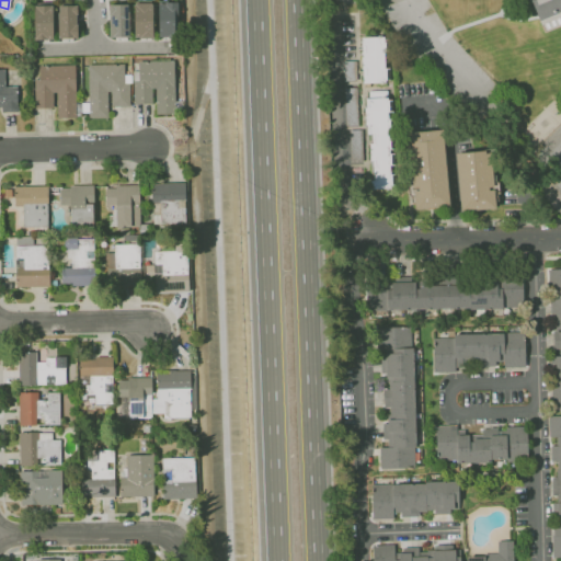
[(560,0),(560,33),(542,33),(529,0),(560,0)]
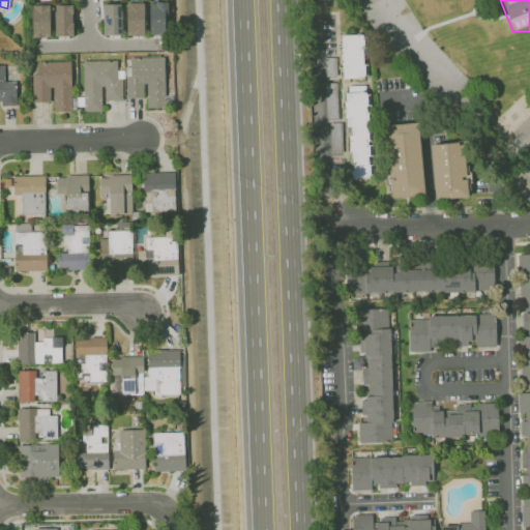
[(144,35),(143,1),(125,2),(126,35),(144,35)]
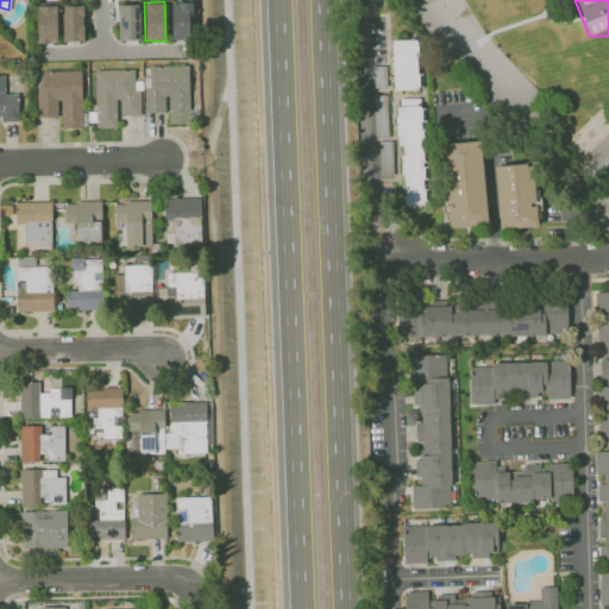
[(190,1),(170,2),(171,39),(192,39),(190,1)]
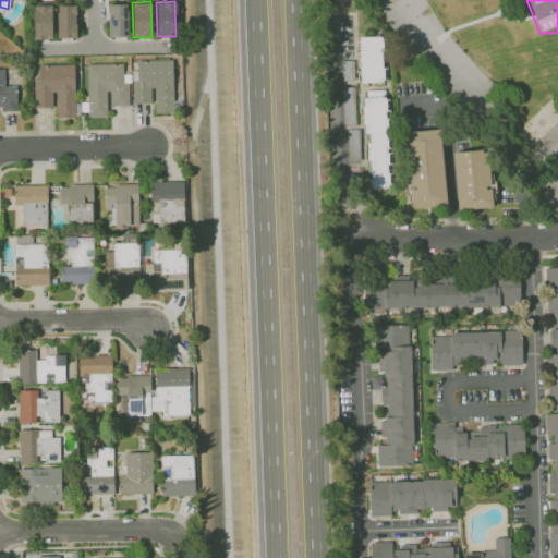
[(128,3),(107,4),(108,36),(129,36),(128,3)]
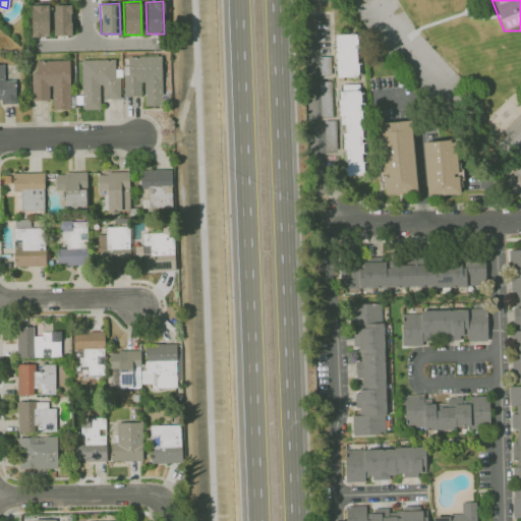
[(31,36),(48,36),(48,4),(31,4),(31,36)]
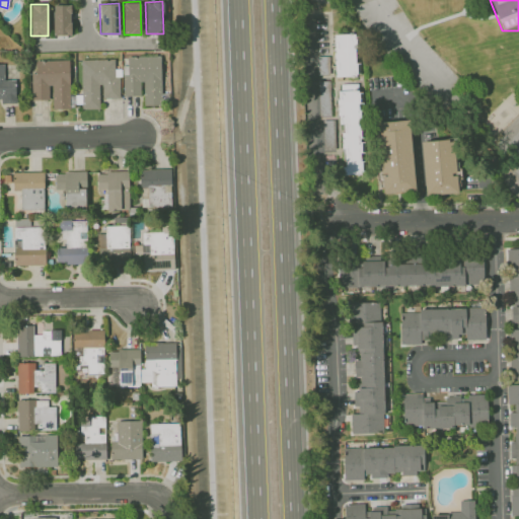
[(49,5),(50,34),(71,34),(70,4),(49,5)]
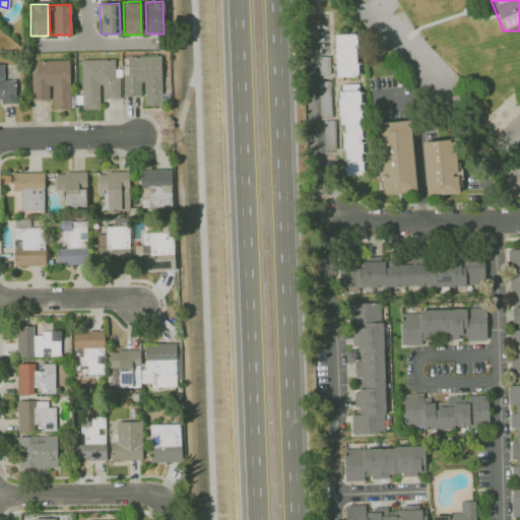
[(334,76),(356,76),(355,34),(333,34),(334,76)]
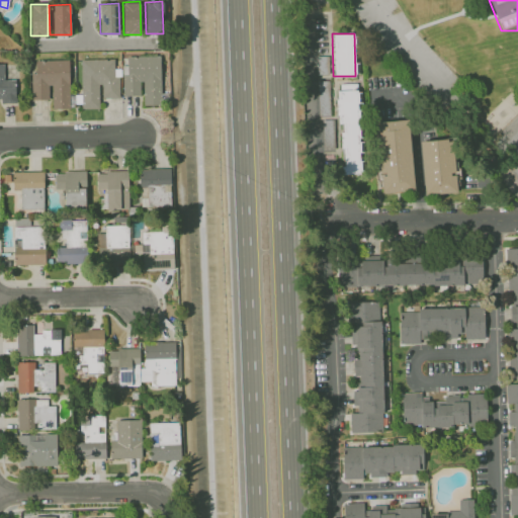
[(121,65),(122,95),(142,95),(142,105),(161,104),(160,56),(126,57),(126,65),(121,65)]
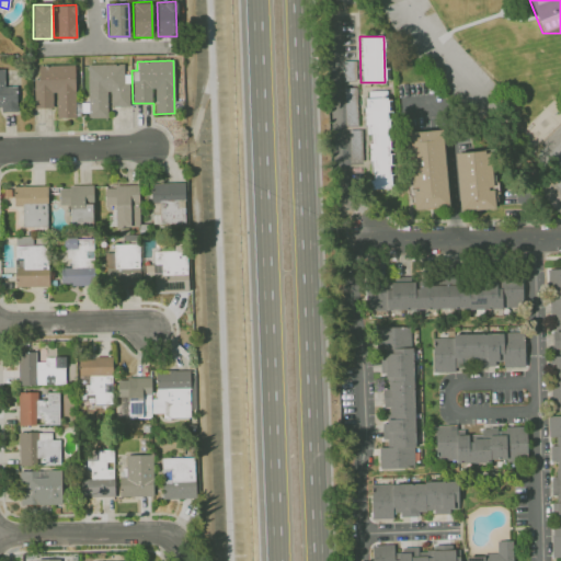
[(87,64),(88,116),(109,116),(109,106),(129,105),(128,82),(124,82),(123,63),(87,64)]
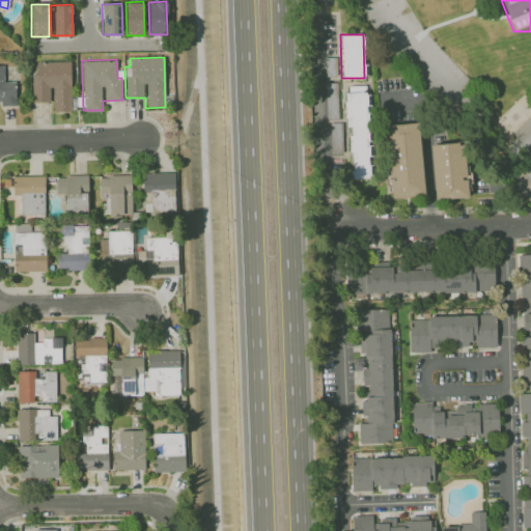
[(35,61),(35,75),(31,75),(32,102),(52,102),(52,111),(72,111),(71,60),(35,61)]
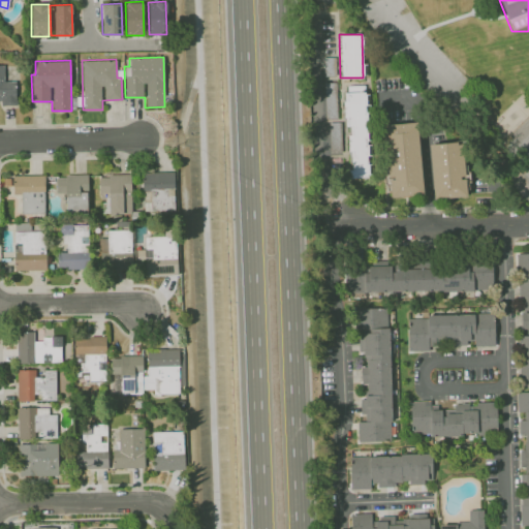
[(16,81),(3,81),(3,64),(0,64),(0,100),(1,100),(1,104),(16,104),(16,81)]
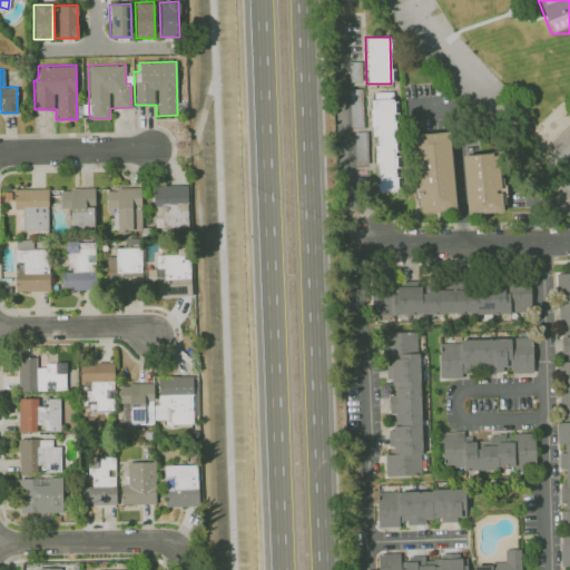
[(397,190),(394,90),(372,91),(375,192),(397,190)]
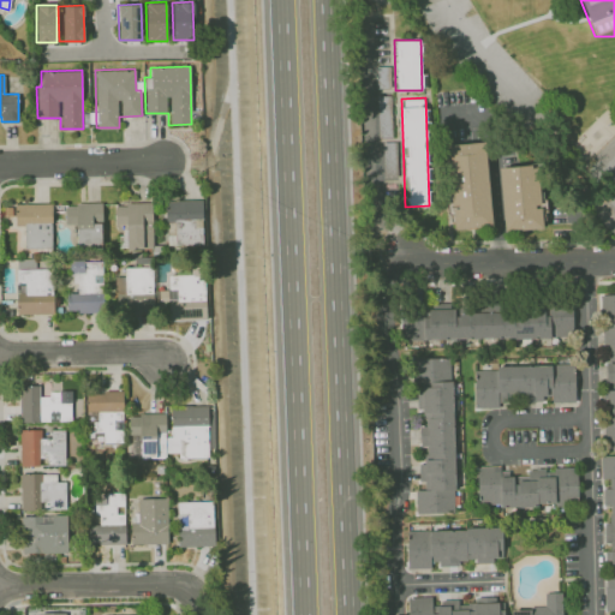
[(491,226),(485,141),(446,144),(452,228),(491,226)]
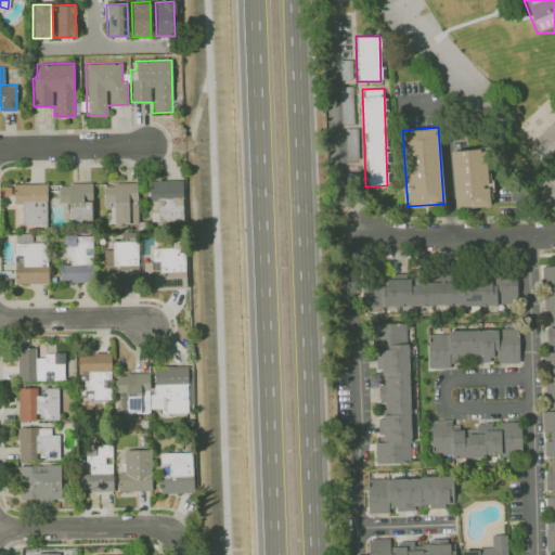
[(453,208),(488,206),(486,149),(451,151),(453,208)]
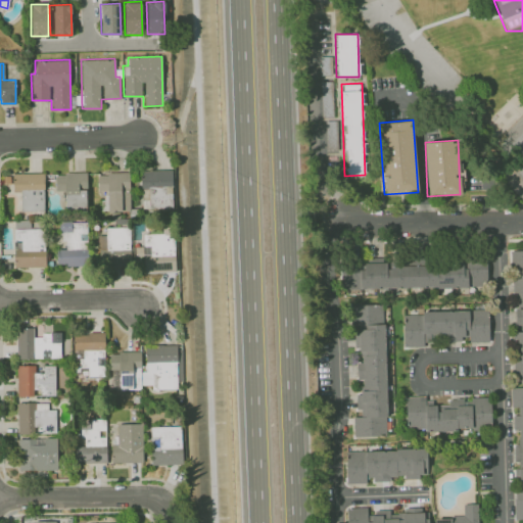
[(172,169),(140,170),(141,207),(172,207),(172,169)]
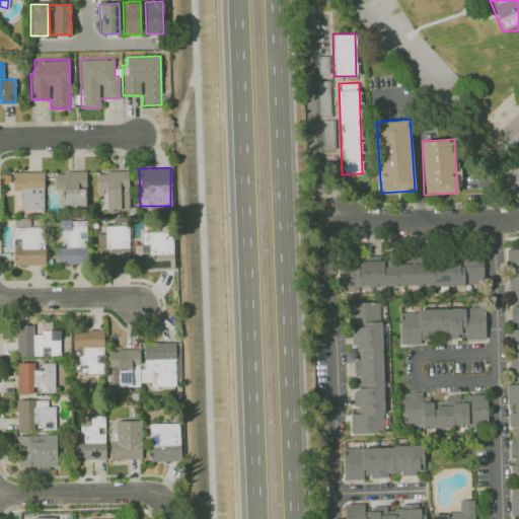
[(129,209),(128,170),(96,171),(96,190),(105,189),(106,209),(129,209)]
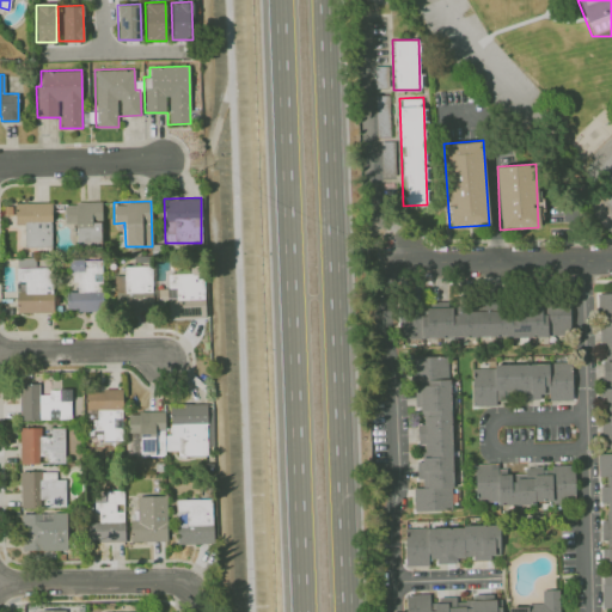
[(51,248),(50,202),(13,202),(14,224),(24,224),(24,248),(51,248)]
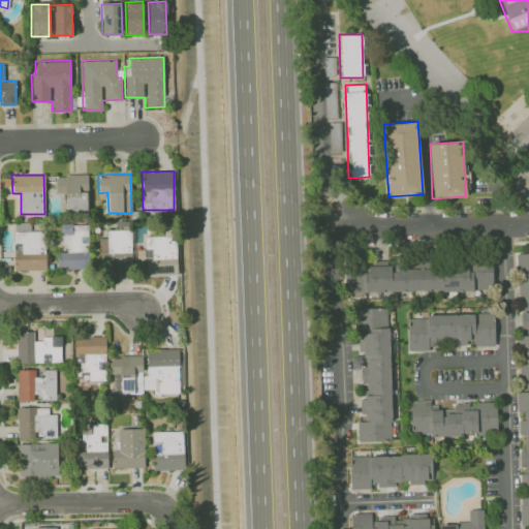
[(87,175),(55,175),(55,192),(65,192),(66,210),(88,210),(87,175)]
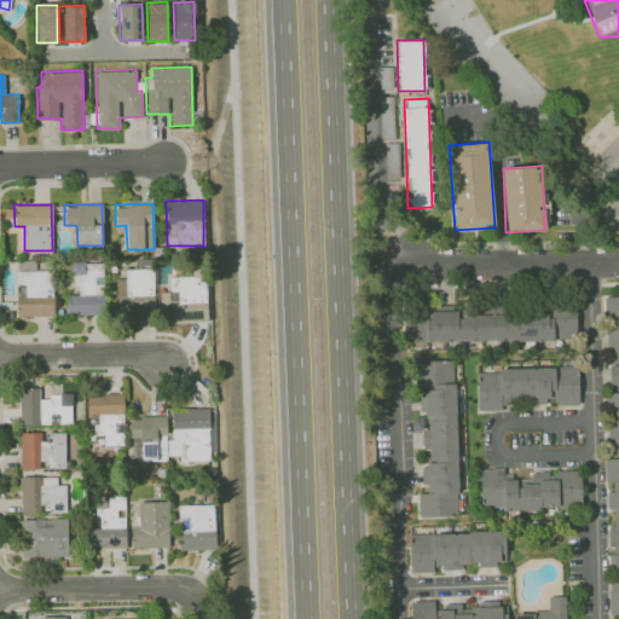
[(17,316),(53,316),(53,270),(35,271),(35,260),(16,261),(17,316)]
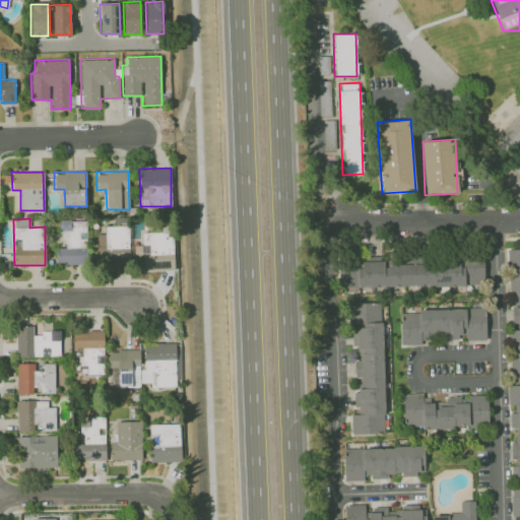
[(87,263),(86,222),(62,223),(63,247),(56,247),(56,264),(87,263)]
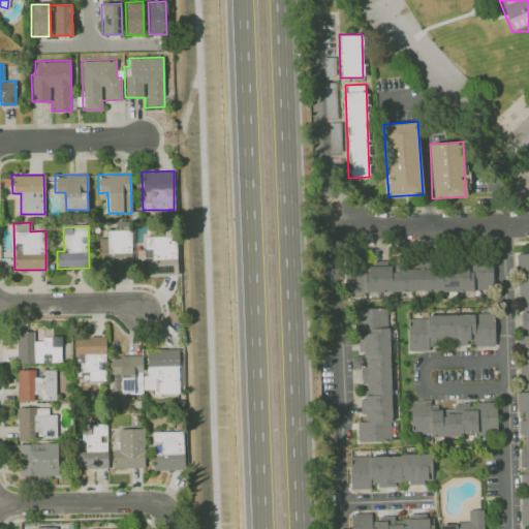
[(130,229),(107,229),(107,268),(131,267),(130,229)]
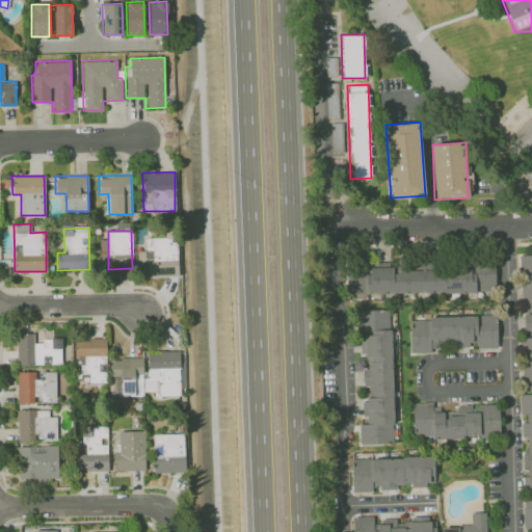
[(145,238),(145,275),(177,274),(177,231),(165,231),(165,237),(145,238)]
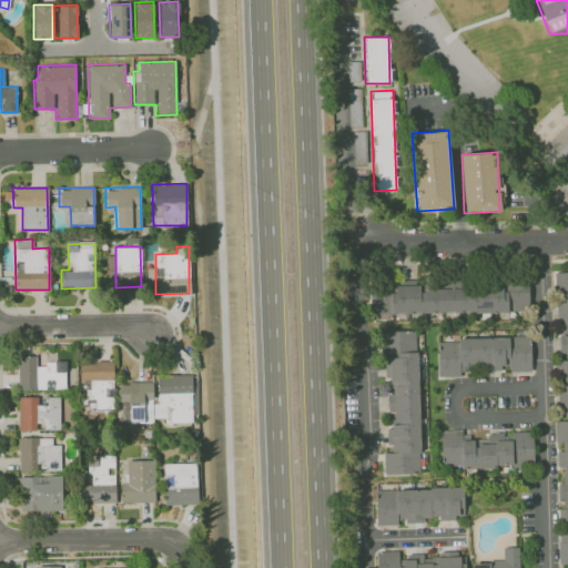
[(567,272),(556,273),(559,361),(555,361),(557,414),(567,413),(567,272)]
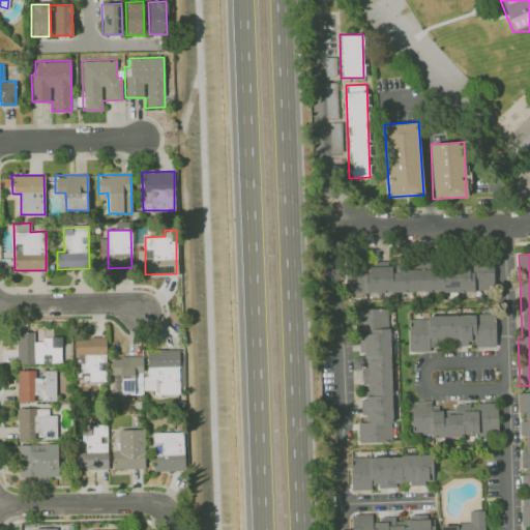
[(346,292),(493,290),(493,266),(390,267),(390,266),(345,266),(346,292)]
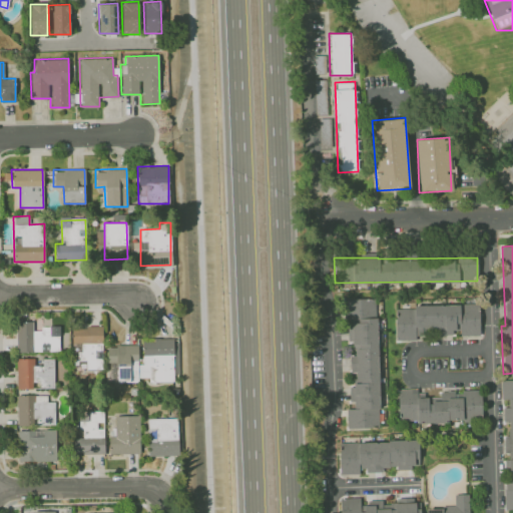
[(395,306),(396,340),(418,339),(418,331),(459,330),(459,336),(479,335),(478,304),(395,306)]
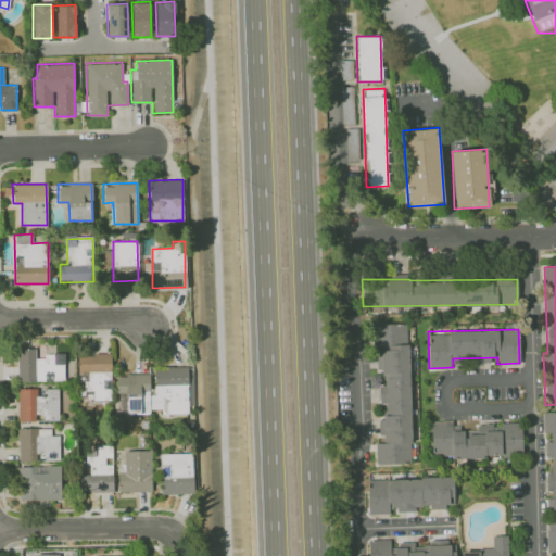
[(17,380),(64,380),(64,363),(53,363),(53,355),(34,356),(34,345),(16,346),(17,380)]
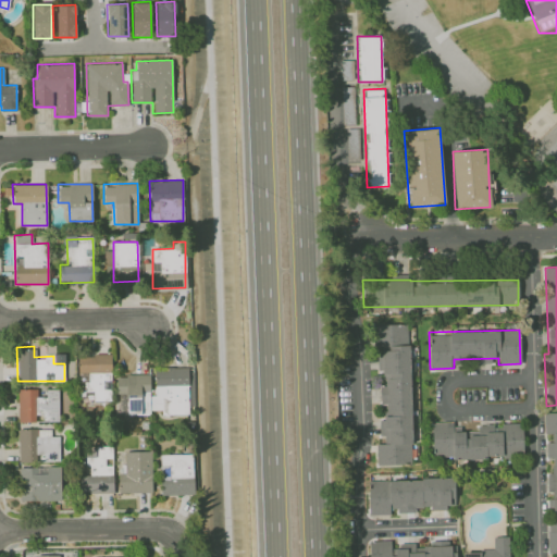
[(93,400),(111,399),(110,355),(77,355),(77,371),(86,371),(86,391),(93,391),(93,400)]
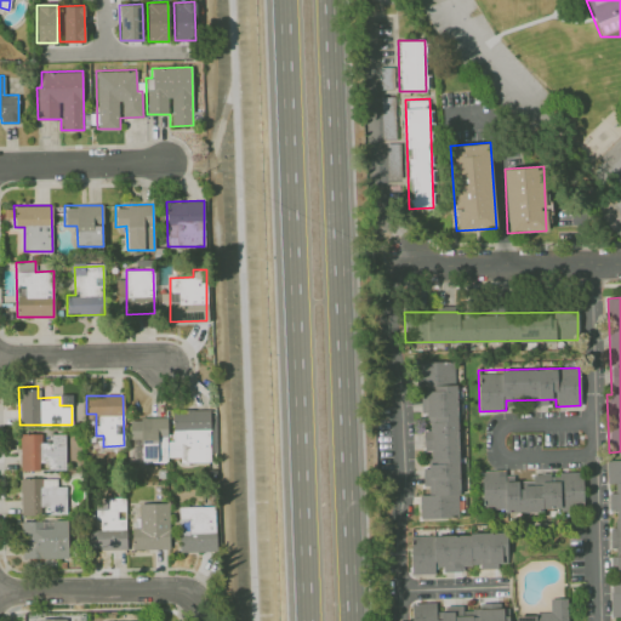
[(210,460),(210,409),(172,409),(172,442),(169,442),(167,460),(210,460)]
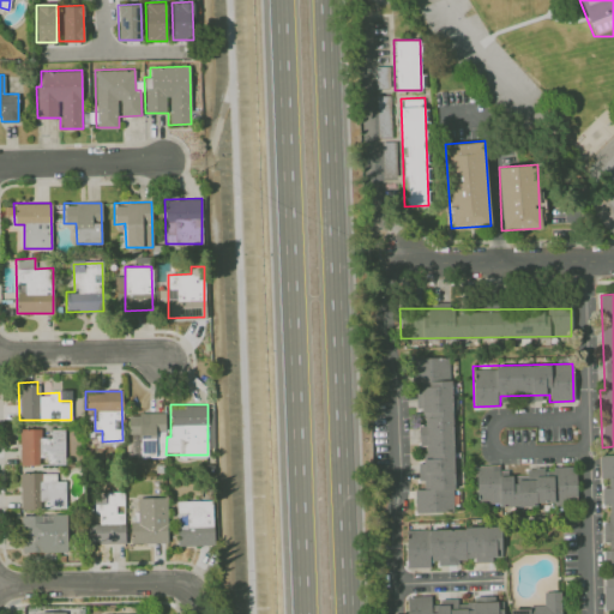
[(64,464),(64,428),(49,429),(49,437),(41,437),(40,428),(19,428),(19,465),(64,464)]
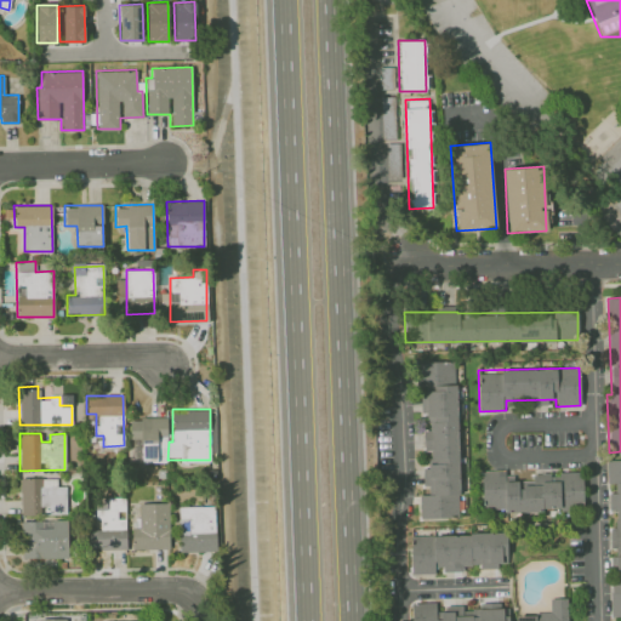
[(620,460),(608,461),(607,483),(617,484),(617,491),(610,493),(610,510),(616,511),(615,529),(610,529),(610,564),(616,564),(616,584),(611,584),(611,592),(611,616),(620,615),(620,460)]
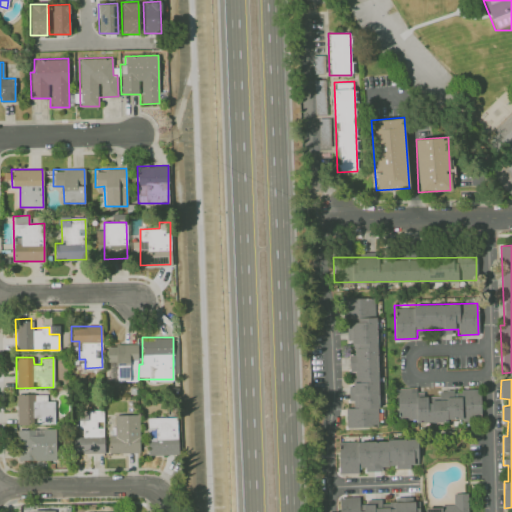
[(397,387),(397,420),(480,420),(480,392),(416,392),(416,387),(397,387)]
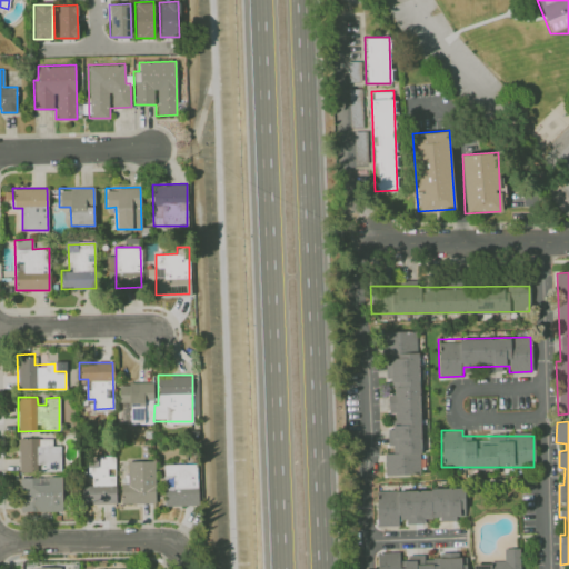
[(18,470),(60,470),(60,446),(51,446),(52,438),(19,437),(18,470)]
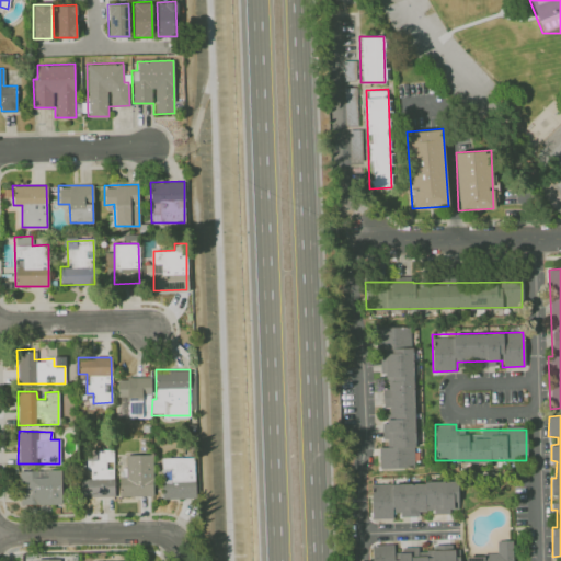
[(112,449),(87,449),(87,477),(80,478),(80,496),(113,495),(112,449)]
